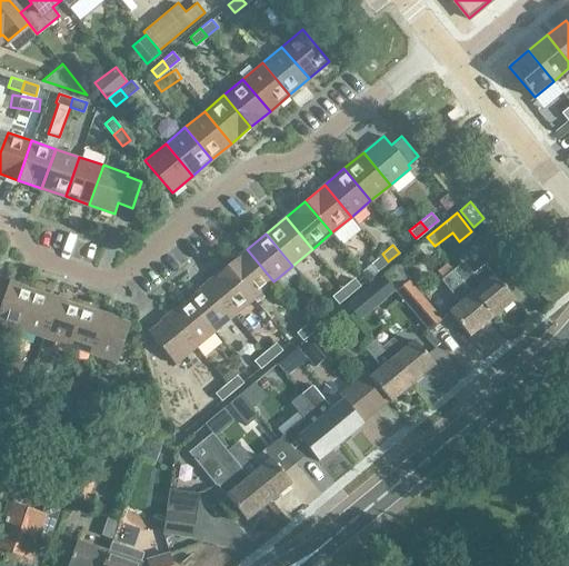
[(273,281),(247,249),(227,266),(253,298),(273,281)]
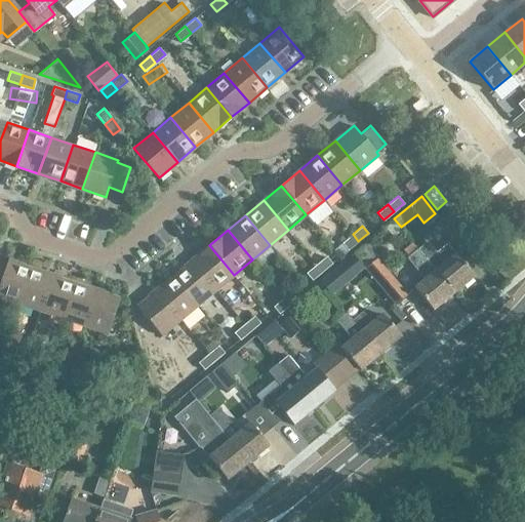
[(358,241),(353,234),(342,242),(348,249),(358,241)]
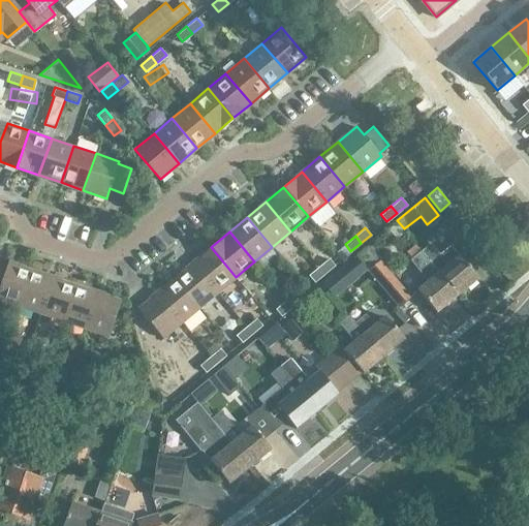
[(421,250),(458,294),(477,277),(450,244),(440,252),(431,242),(421,250)]
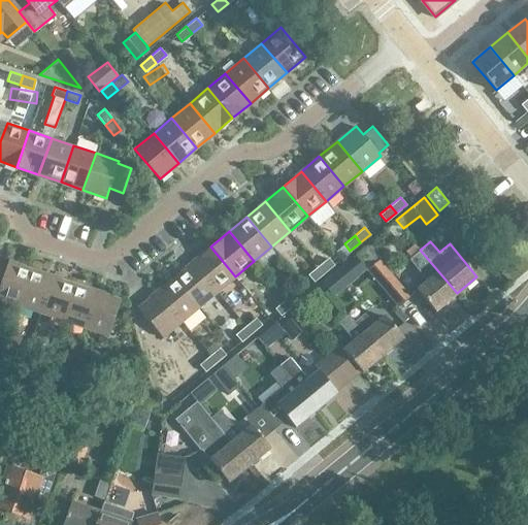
[(410,257),(420,250),(415,243),(405,251),(410,257)]
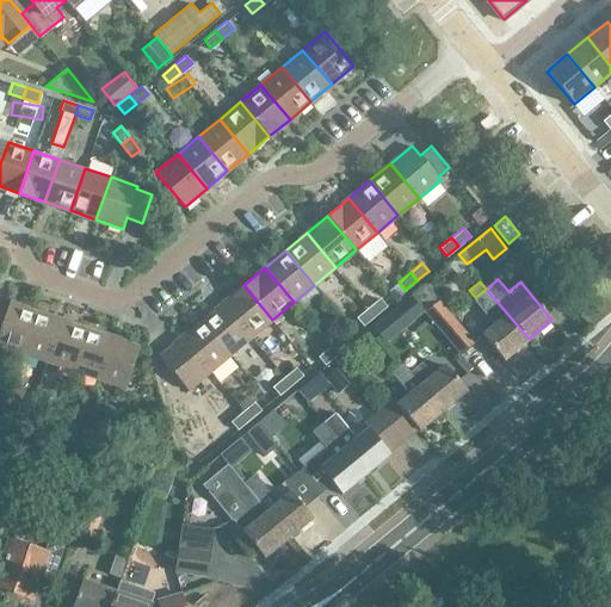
[(425,313),(439,299),(424,283),(411,295),(424,310),(425,313)]
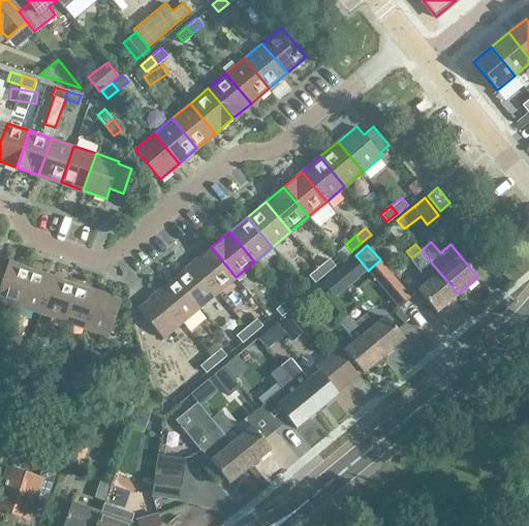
[(236,277),(211,247),(193,261),(218,291),(236,277)]
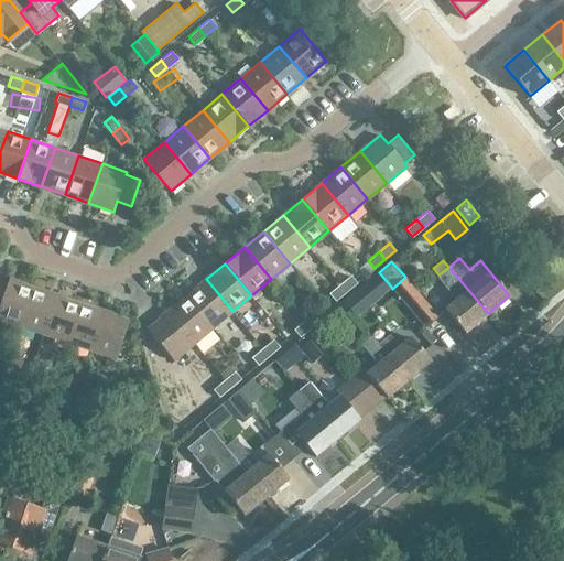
[(488,313),(448,267),(437,277),(455,300),(445,308),(465,332),(488,313)]
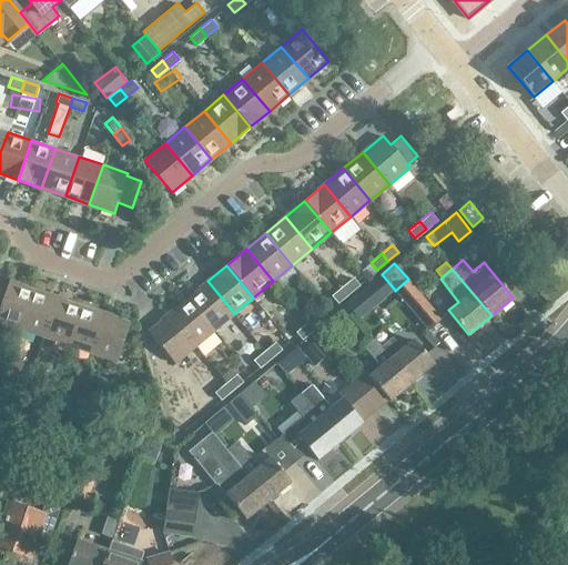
[(342,285),(348,293),(359,284),(353,276),(342,285)]
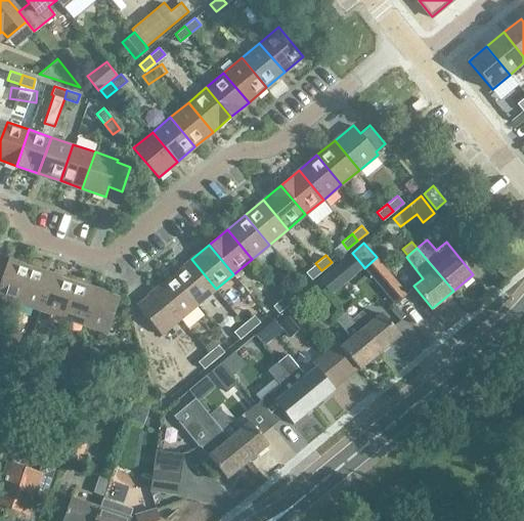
[(377,257),(364,268),(394,303),(406,293),(377,257)]
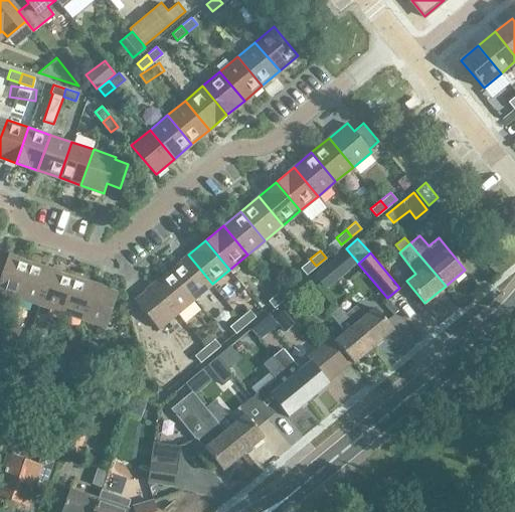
[(0,291),(18,297),(30,262),(8,253),(0,276),(0,291)]
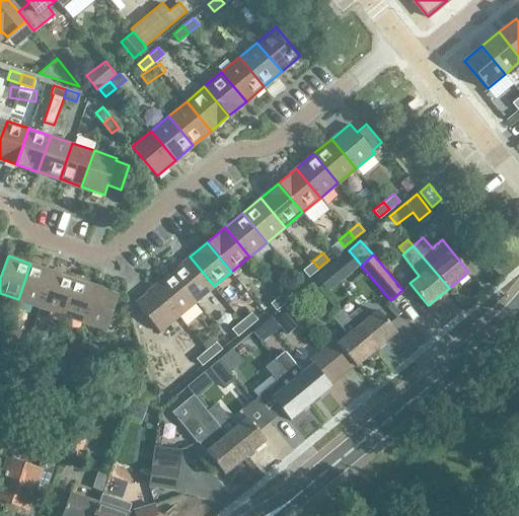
[(214,286),(190,256),(171,272),(196,301),(214,286)]
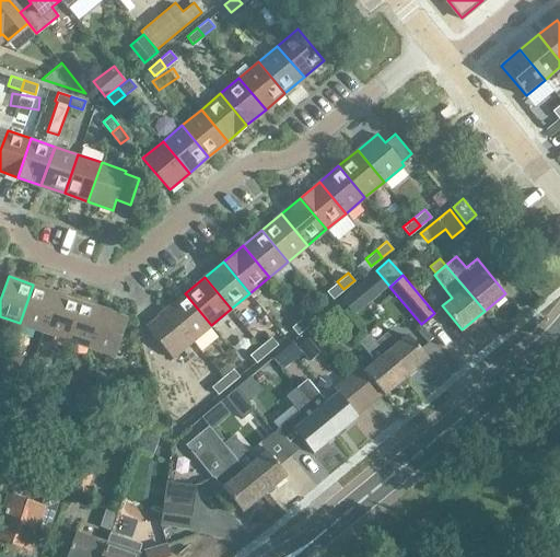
[(343,289),(337,281),(327,291),(333,299),(343,289)]
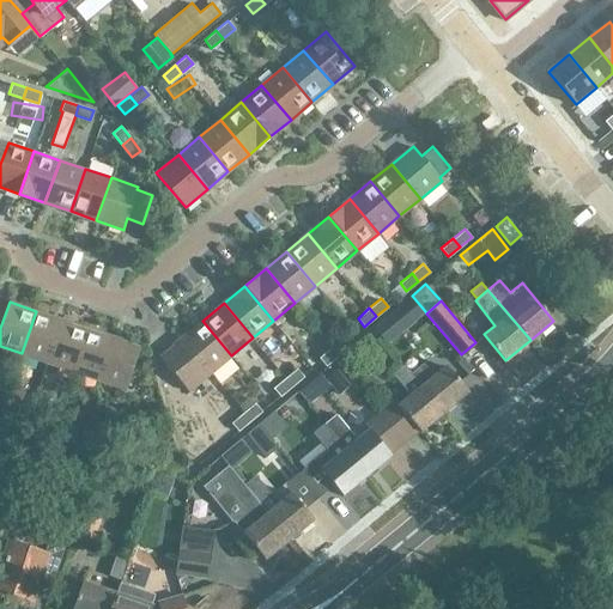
[(47,363),(62,320),(36,311),(22,353),(47,363)]
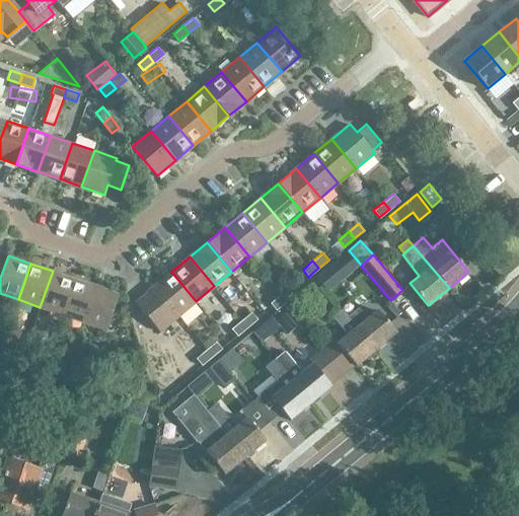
[(62,314),(74,278),(53,271),(40,307),(62,314)]
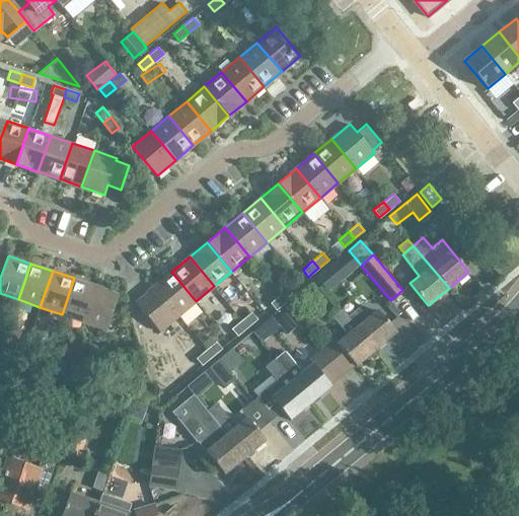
[(196,301),(171,272),(154,286),(178,315),(196,301)]
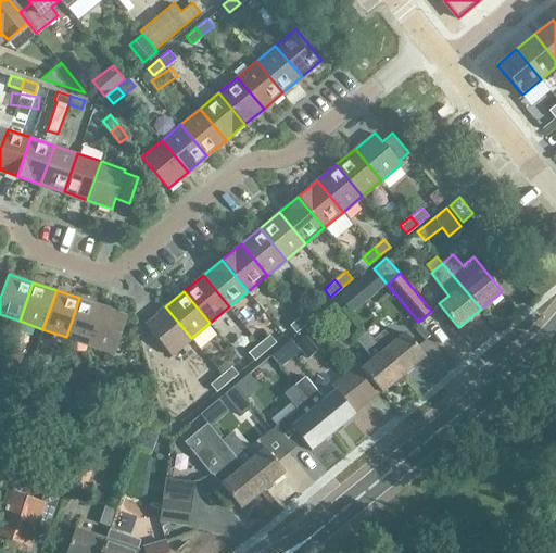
[(386,310),(383,294),(370,297),(373,312),(386,310)]
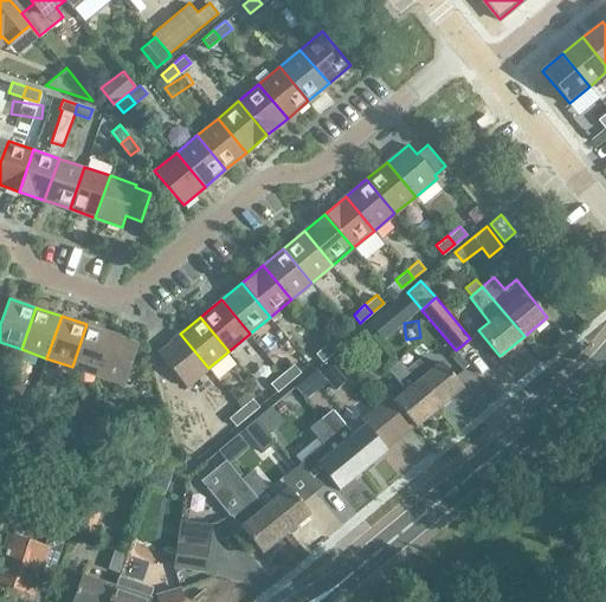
[(97,375),(113,334),(86,324),(72,367),(97,375)]
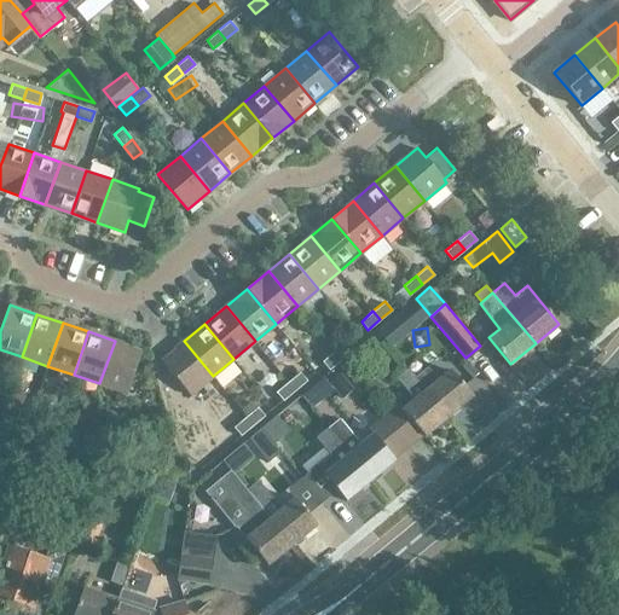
[(115,341),(99,383),(127,393),(142,349),(115,341)]
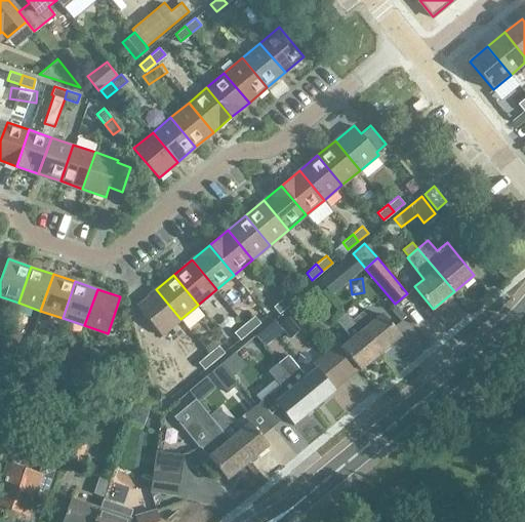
[(180,319),(156,289),(137,306),(162,334),(180,319)]
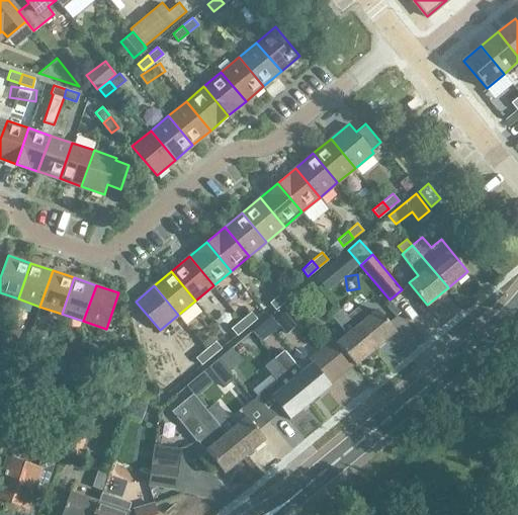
[(279,293),(285,301),(295,292),(289,285),(279,293)]
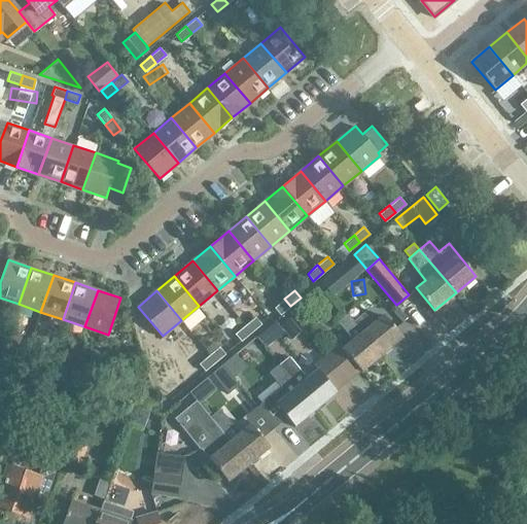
[(347,313),(363,332),(382,353),(402,337),(384,314),(373,323),(363,312),(361,313),(346,295),(339,302),(348,312),(347,313)]
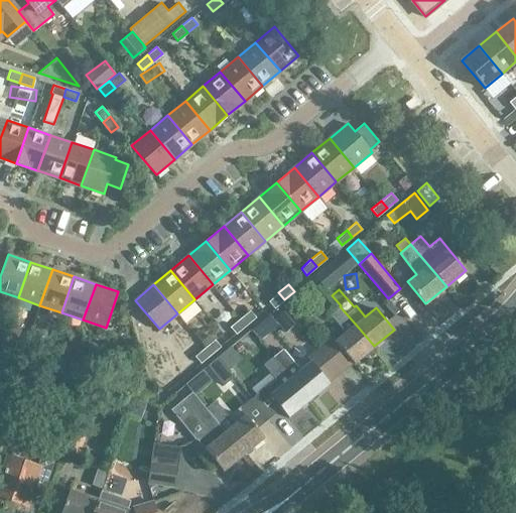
[(284,299),(278,292),(269,300),(274,307),(284,299)]
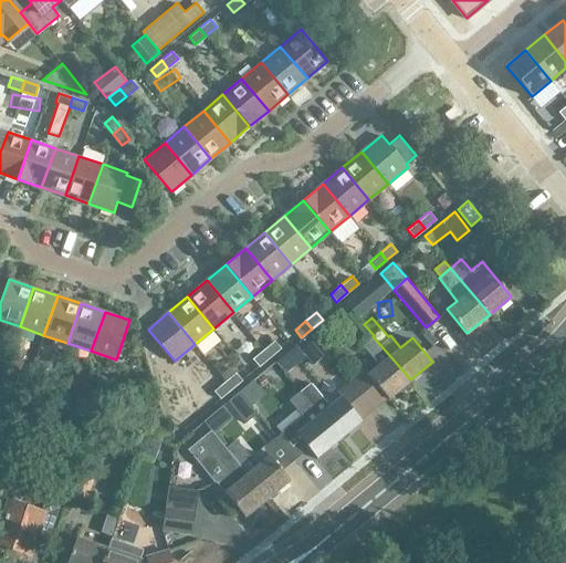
[(410,379),(390,356),(373,336),(363,345),(380,364),(368,374),(363,367),(349,379),(360,393),(368,402),(381,391),(388,398),(410,379)]
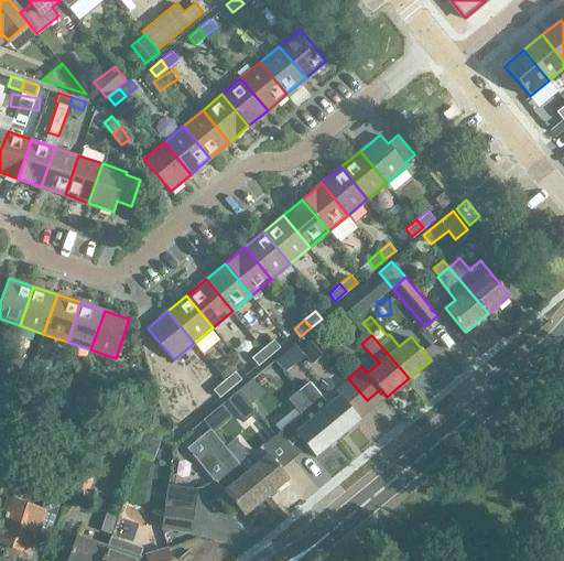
[(262,347),(269,355),(280,346),(273,338),(262,347)]
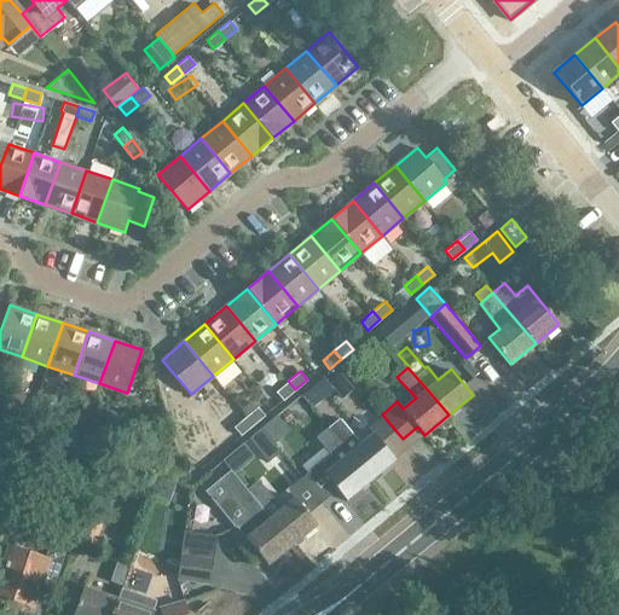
[(341,372),(329,382),(342,398),(353,388),(341,372)]
